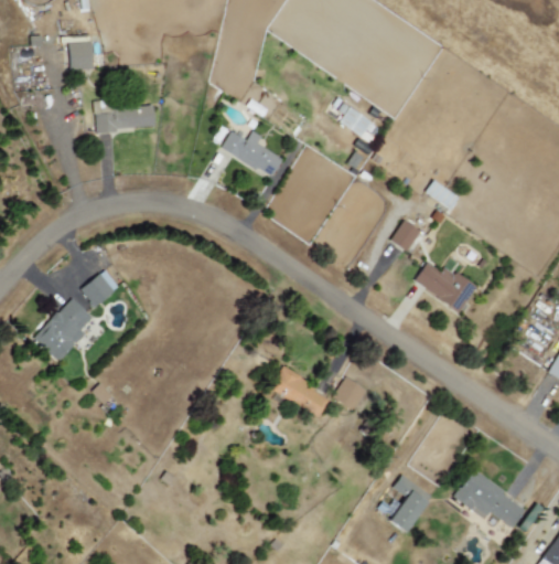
[(72,70),(95,68),(93,41),(71,42),(72,70)]
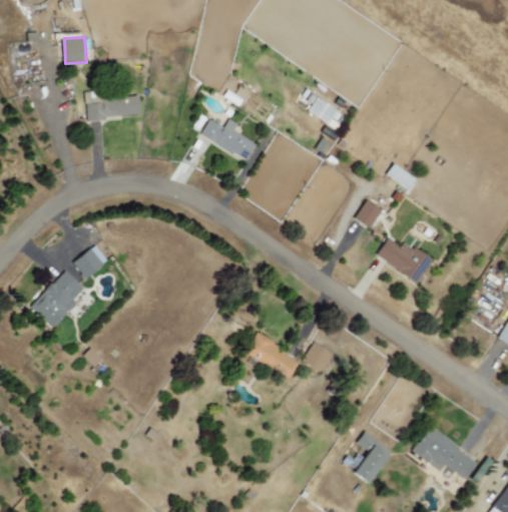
[(141,115),(141,97),(87,100),(88,118),(141,115)]
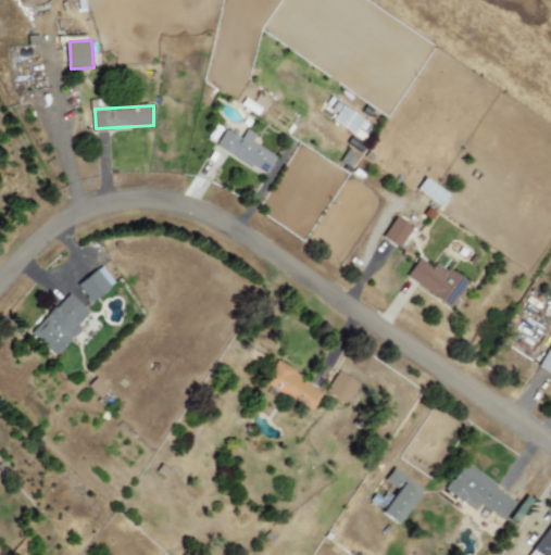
[(358,135),(367,120),(346,105),(336,120),(358,135)]
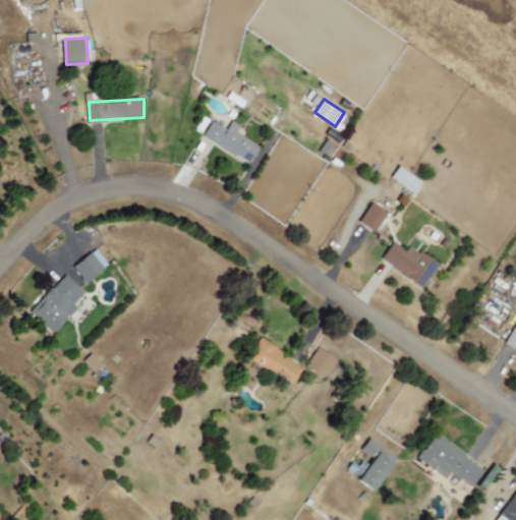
[(205,136),(252,163),(262,146),(239,132),(243,125),(234,120),(229,129),(214,120),(205,136)]
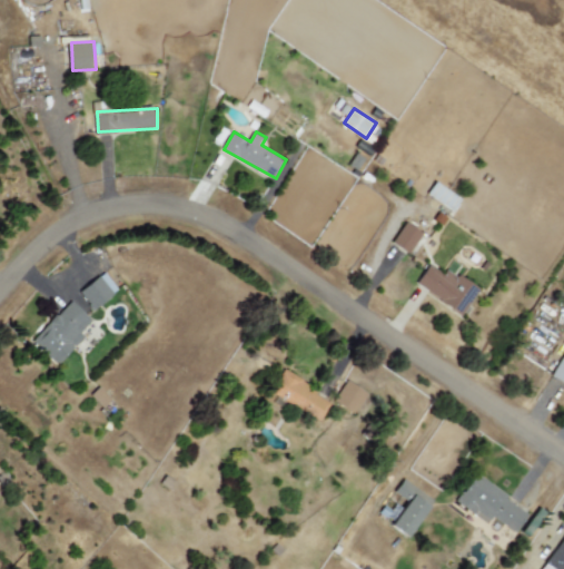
[(429,194),(455,211),(463,198),(438,182),(429,194)]
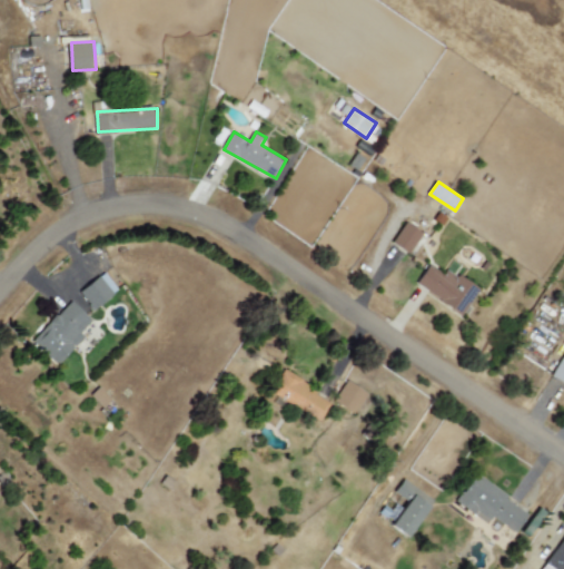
[(396,245),(414,254),(425,231),(406,222),(396,245)]
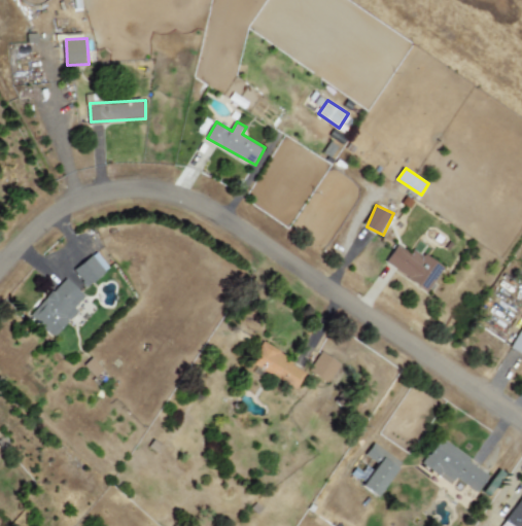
[(446,267),(417,248),(414,253),(398,244),(387,263),(431,290),(446,267)]
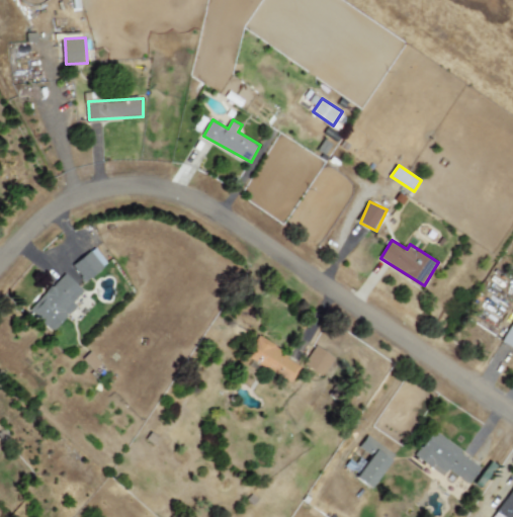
[(87,280),(110,264),(98,247),(75,264),(87,280)]
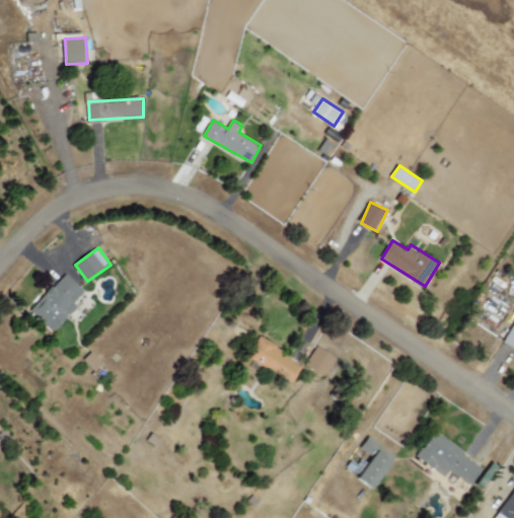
[(75,303),(86,291),(67,273),(31,310),(56,333),(79,306),(75,303)]
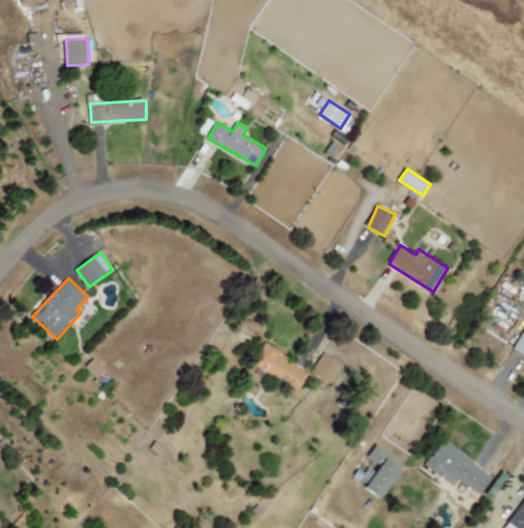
[(523,334),(515,349),(523,353),(523,334)]
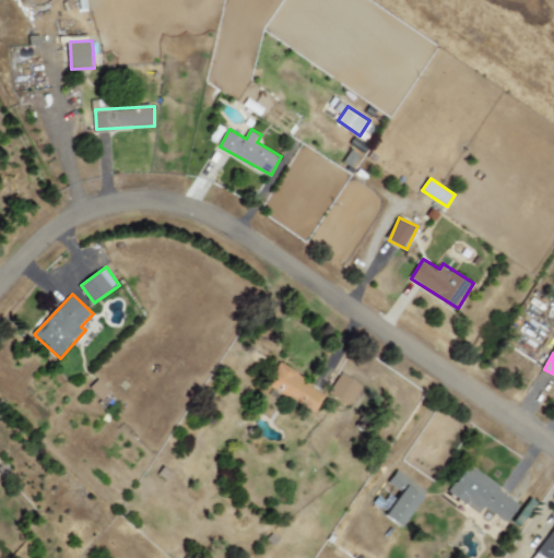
[(269,389),(319,411),(329,388),(279,366),(269,389)]
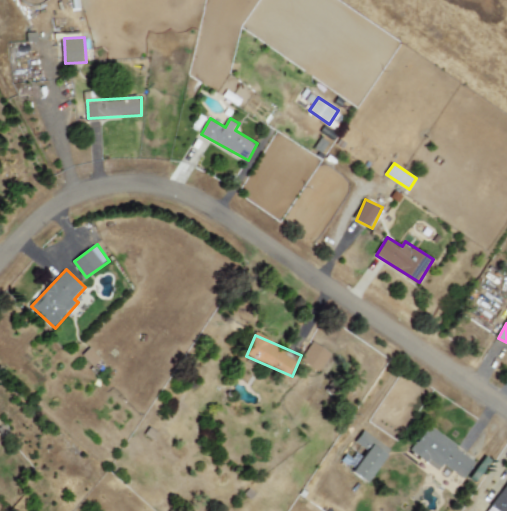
[(303,360),(322,372),(334,354),(315,341),(303,360)]
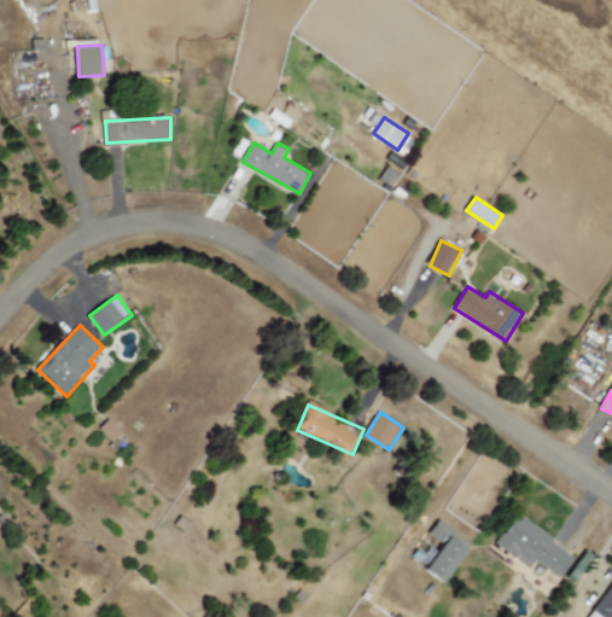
[(103,426),(114,441),(123,435),(112,419),(103,426)]
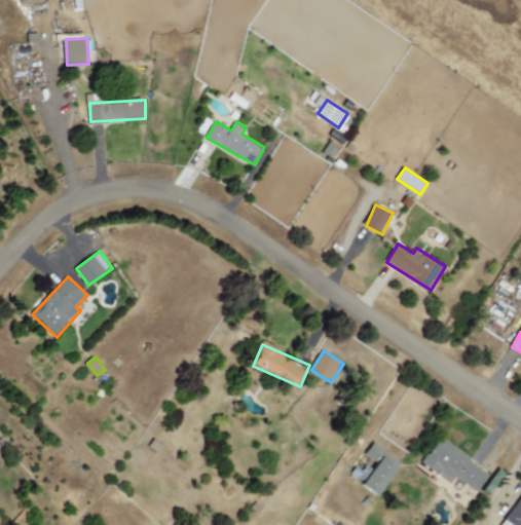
[(423,462),(453,483),(457,477),(478,491),(491,472),(441,438),(423,462)]
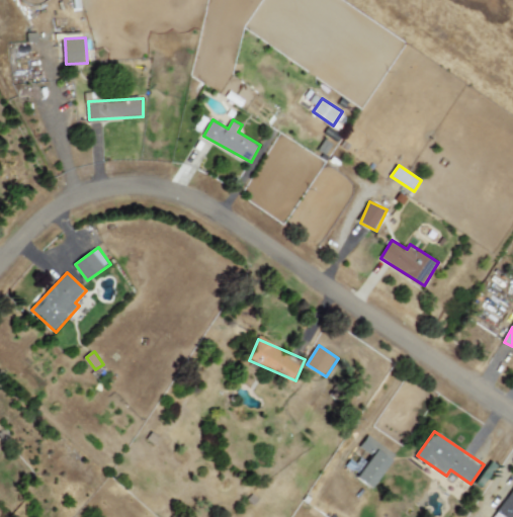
[(361,446),(373,456),(357,477),(372,488),(398,455),(370,434),(361,446)]
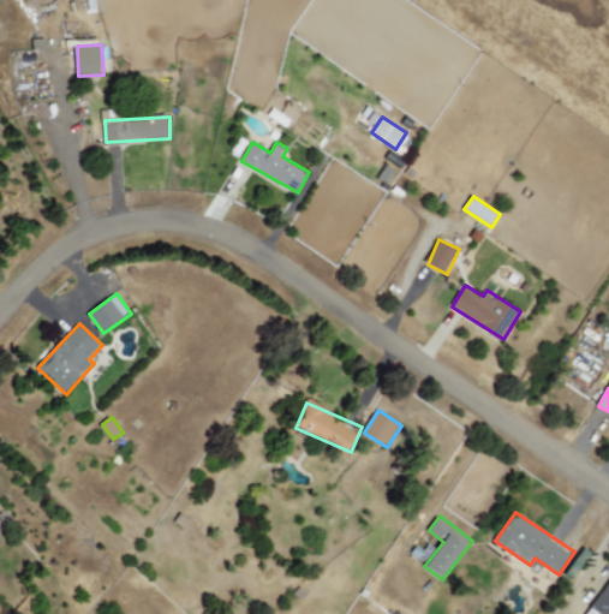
[(608,584),(591,607),(599,613),(608,613),(608,584)]
